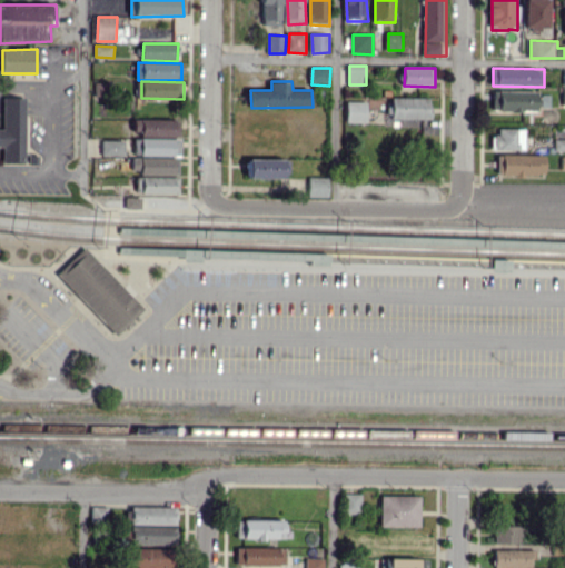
[(98,96),(115,97),(116,83),(98,82),(98,96)]
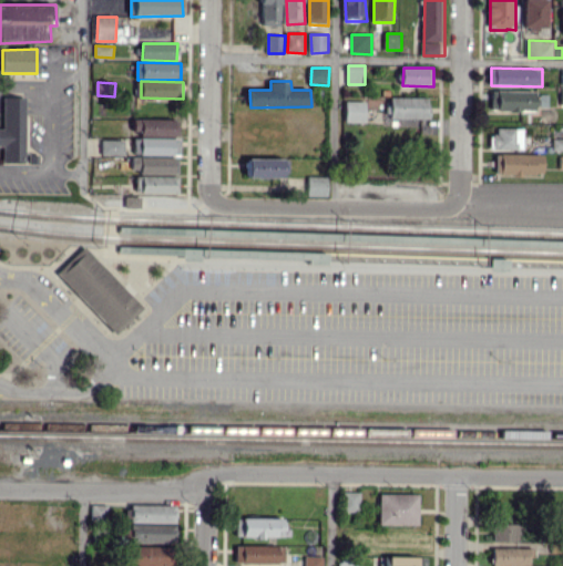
[(551,106),(551,94),(494,92),(493,111),(538,112),(538,106),(551,106)]
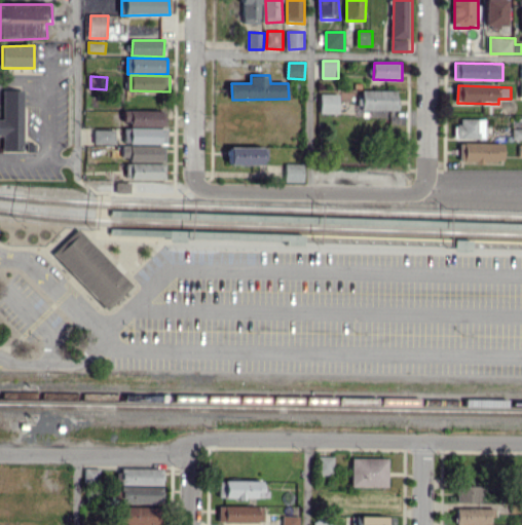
[(399,90),(363,91),(363,112),(380,111),(380,116),(393,116),(393,111),(400,111),(399,90)]
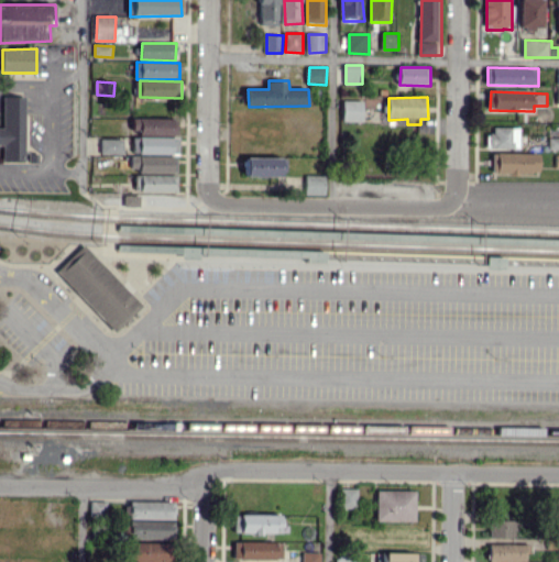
[(0,147),(3,147),(3,161),(26,162),(26,98),(4,98),(4,129),(0,129),(0,147)]
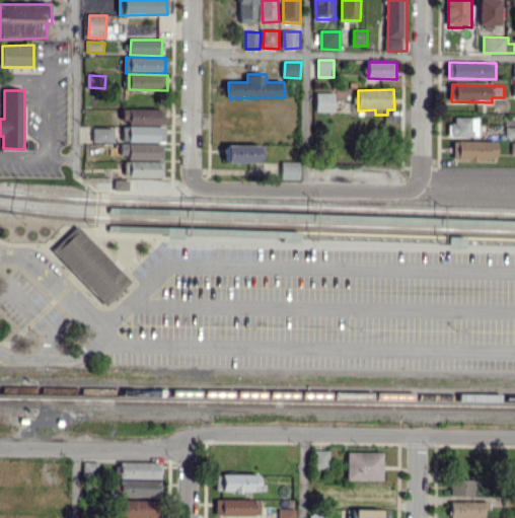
[(317,112),(336,113),(337,93),(318,93),(317,112)]
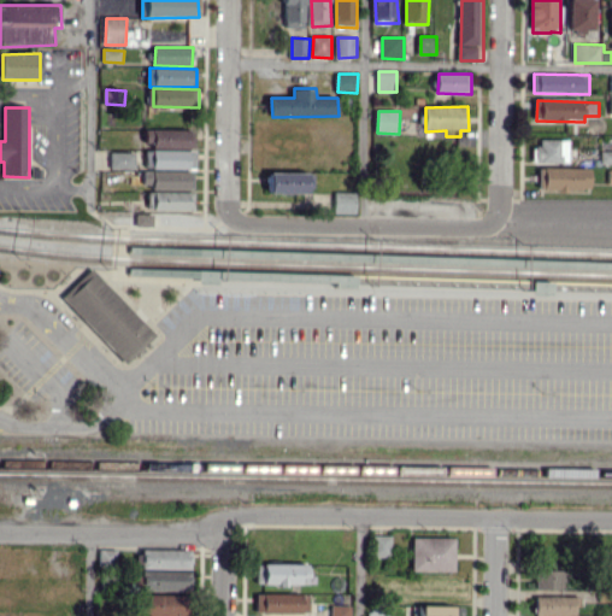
[(148,148),(194,147),(193,129),(147,130),(148,148)]
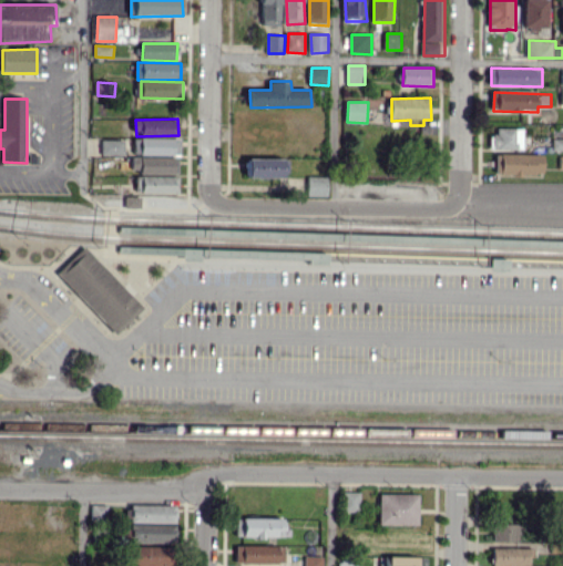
[(525,129),(497,130),(497,151),(525,150),(525,129)]
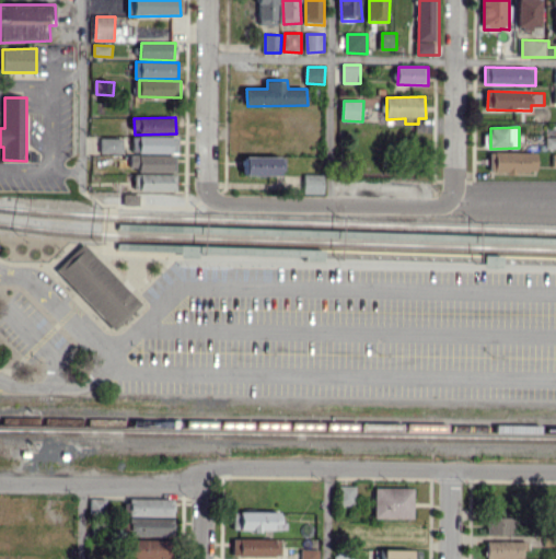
[(180,154),(180,138),(135,137),(135,153),(180,154)]
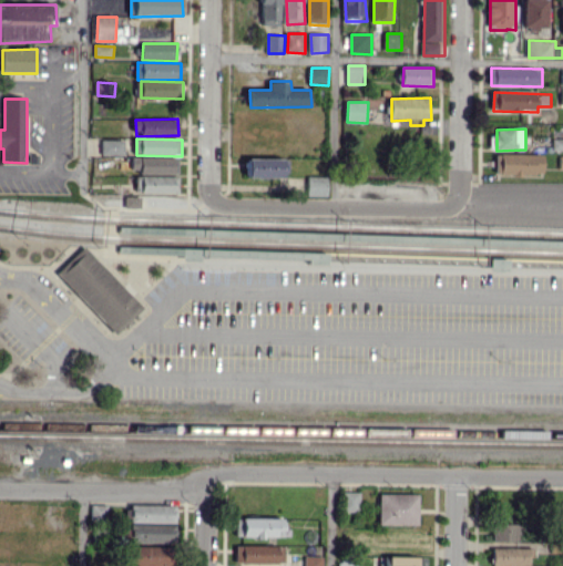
[(125,156),(126,141),(104,140),(103,155),(125,156)]
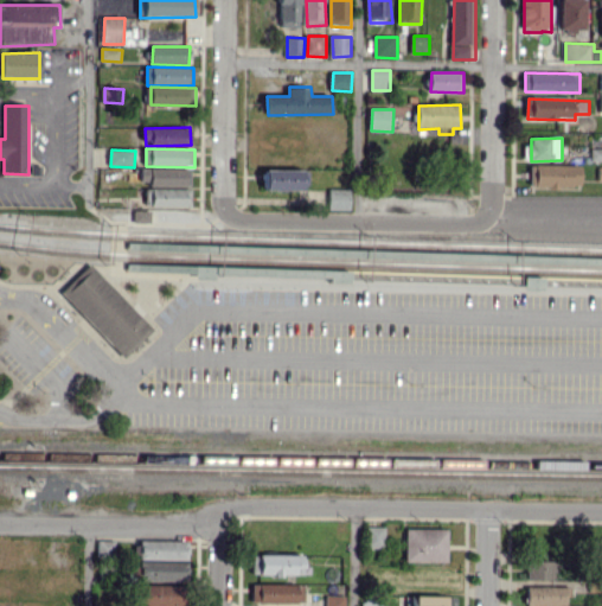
[(583,166),(533,165),(533,187),(583,189),(583,166)]
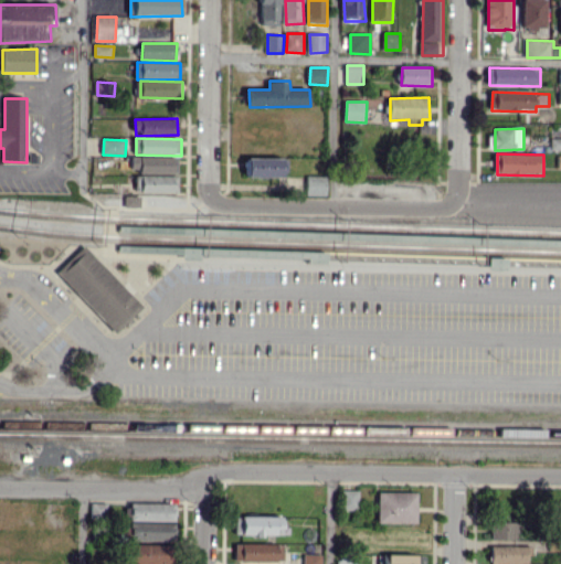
[(179,173),(180,158),(133,157),(133,172),(179,173)]
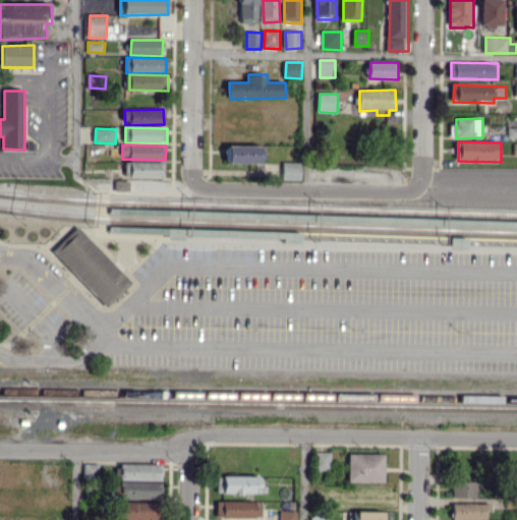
[(262,163),(261,146),(229,147),(229,164),(262,163)]
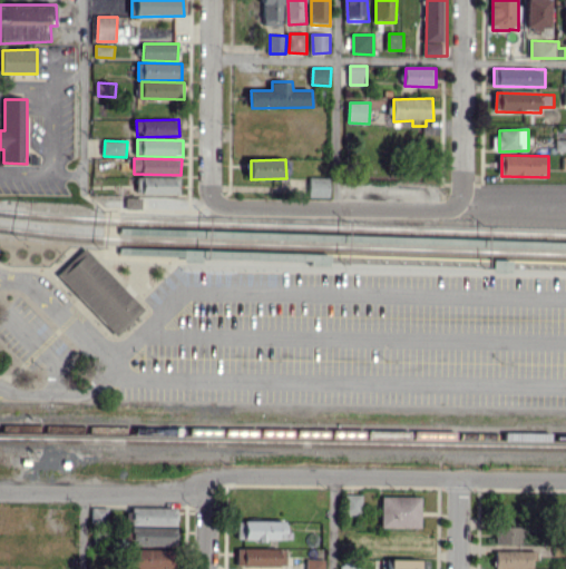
[(182,178),(144,178),(144,195),(182,194),(182,178)]
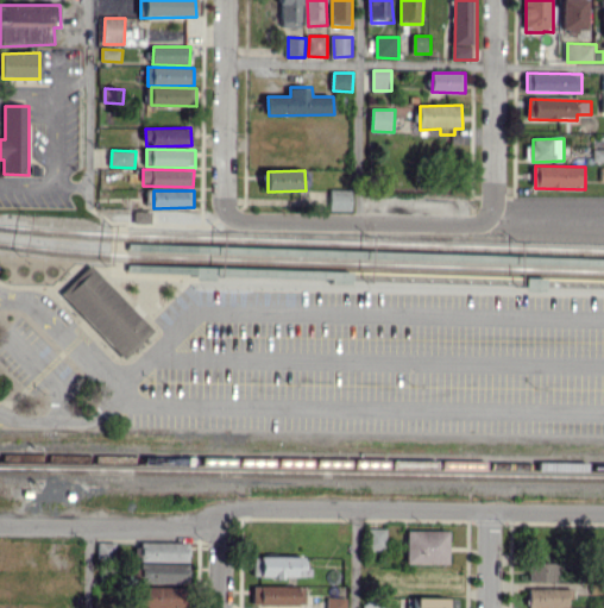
[(354,211),(353,190),(332,190),(332,211),(354,211)]
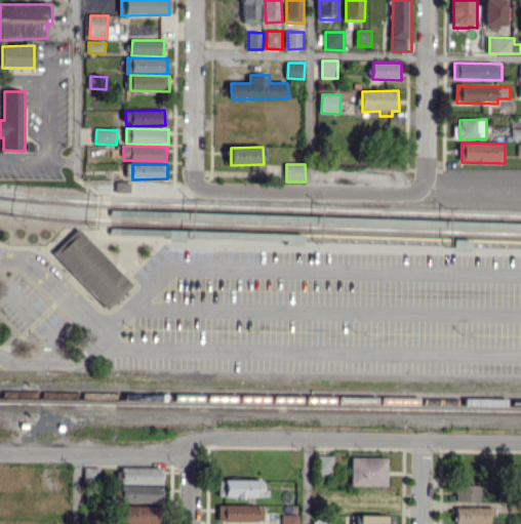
[(108,311),(133,286),(79,229),(53,254),(108,311)]
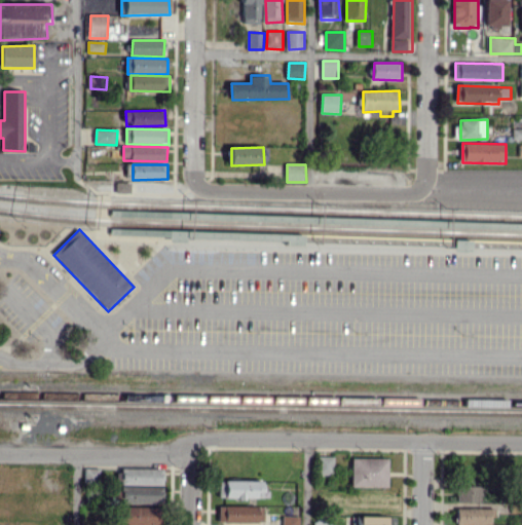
[(337,457),(323,457),(323,476),(337,476),(337,457)]
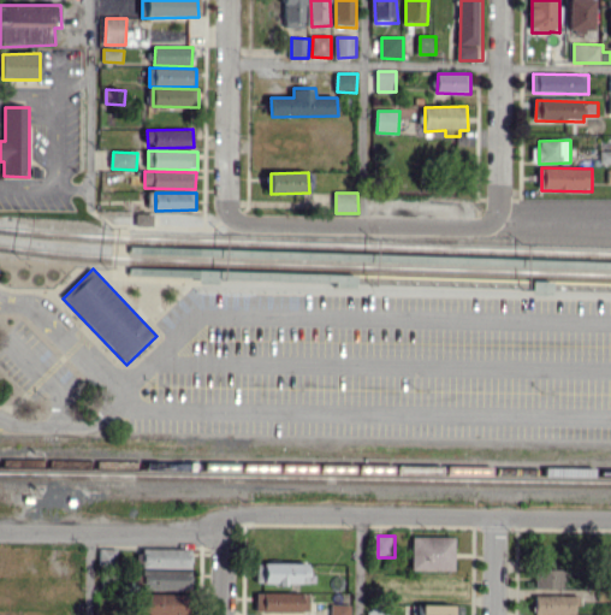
[(457,571),(457,538),(415,537),(414,571),(457,571)]
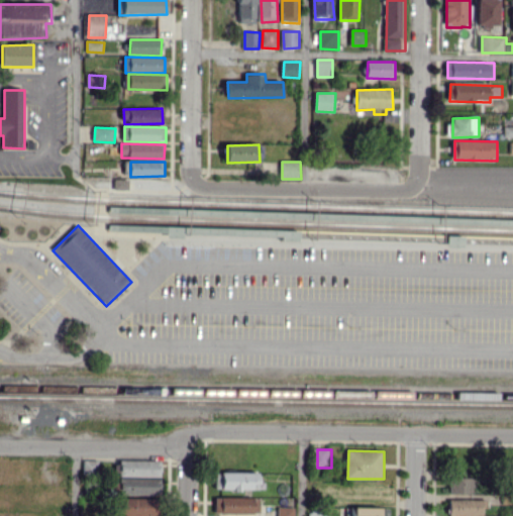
[(163,477),(163,460),(121,461),(121,478),(163,477)]
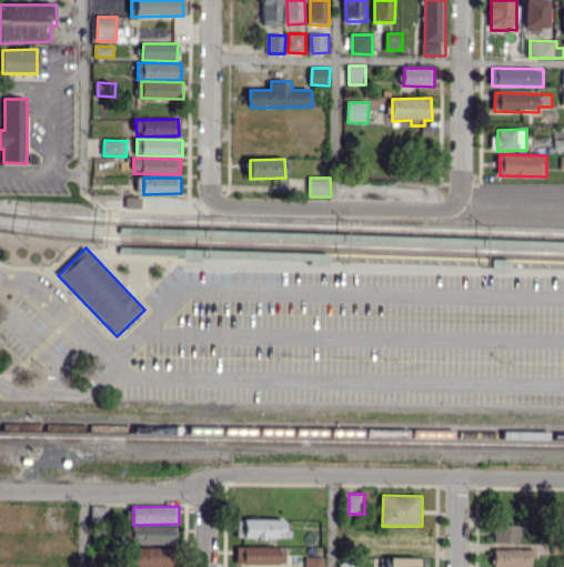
[(111,507),(96,507),(94,523),(110,523),(111,507)]
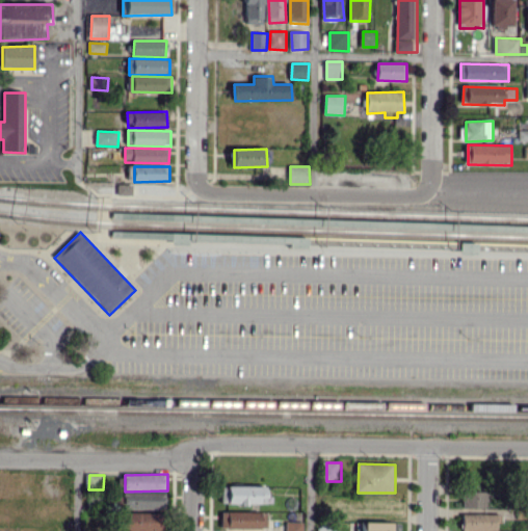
[(268,486),(223,486),(223,505),(268,505),(268,486)]
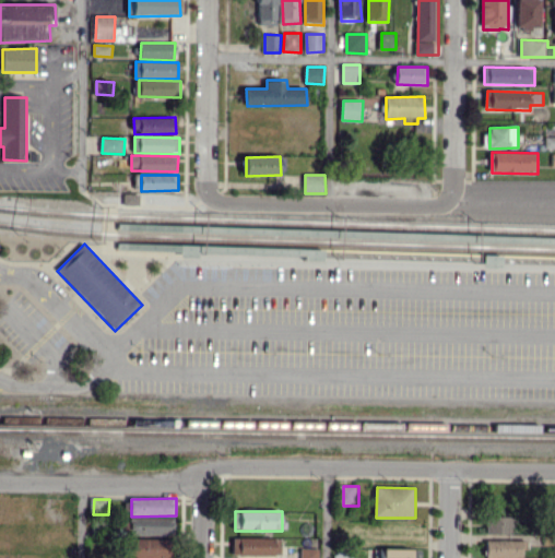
[(528,557),(528,535),(514,535),(514,526),(520,526),(520,513),(488,513),(488,534),(512,534),(512,541),(488,541),(488,557),(528,557)]
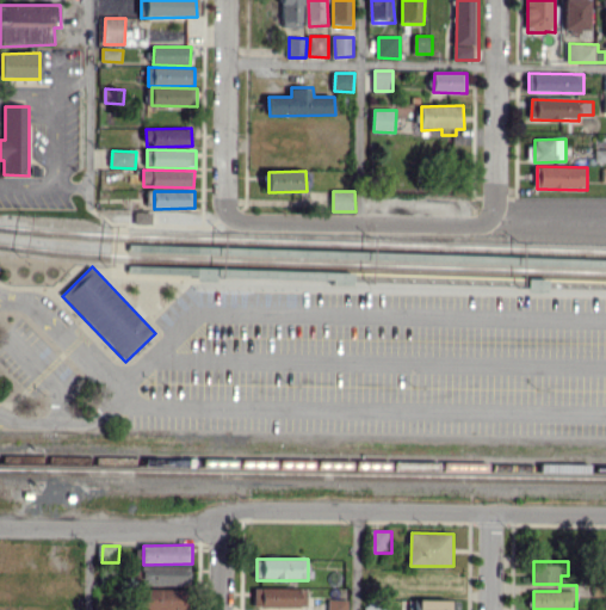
[(142,585),(192,585),(192,567),(143,566),(142,585)]
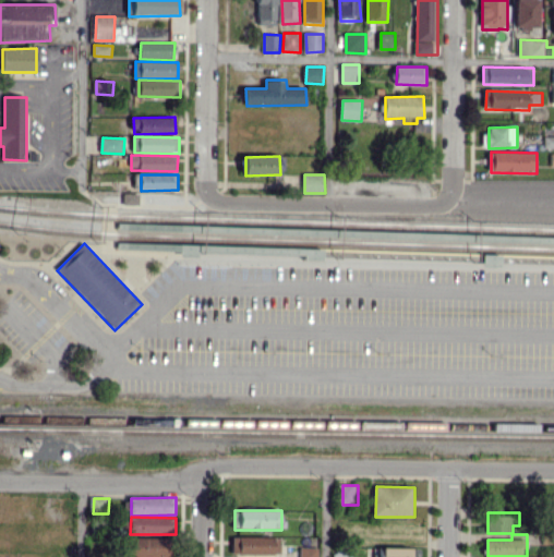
[(173,556),(175,539),(133,537),(132,556),(173,556)]
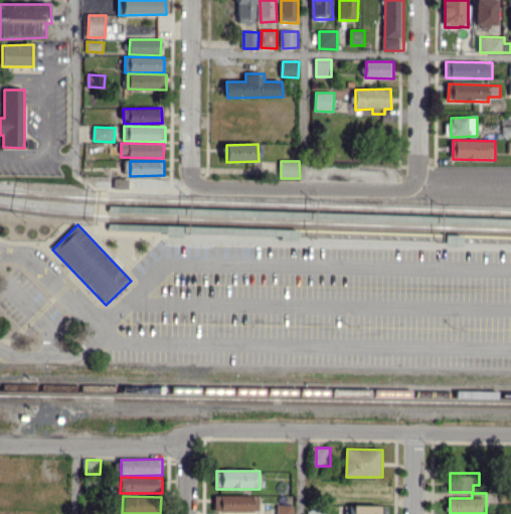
[(217,496),(216,512),(261,512),(261,496),(217,496)]
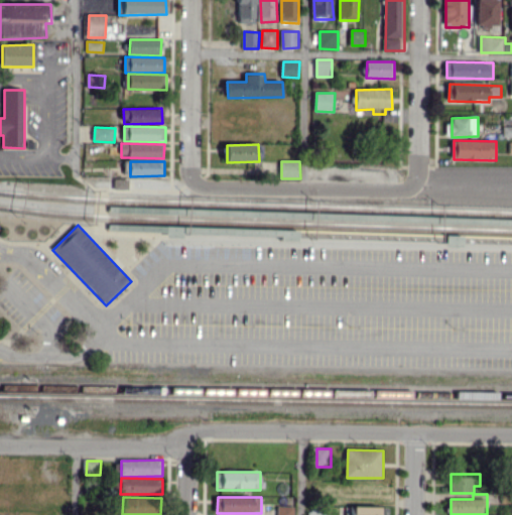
[(296,514),(297,507),(280,506),(280,514),(296,514)]
